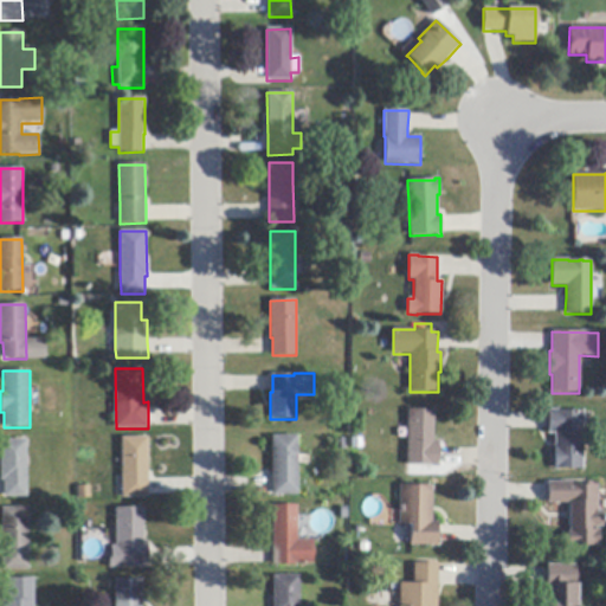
[(439,449),(439,464),(439,468),(431,468),(431,466),(407,466),(407,439),(408,431),(408,410),(434,411),(433,442),(439,442),(439,449)]
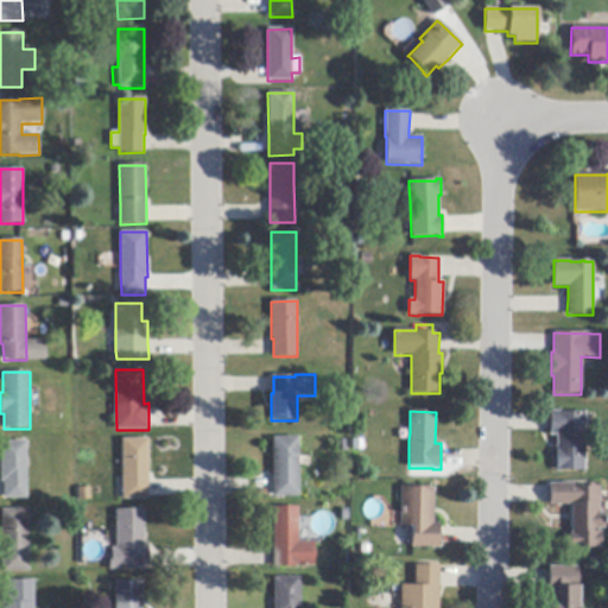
[(586,413),(584,472),(556,470),(556,436),(550,436),(550,431),(550,417),(550,412),(586,413)]
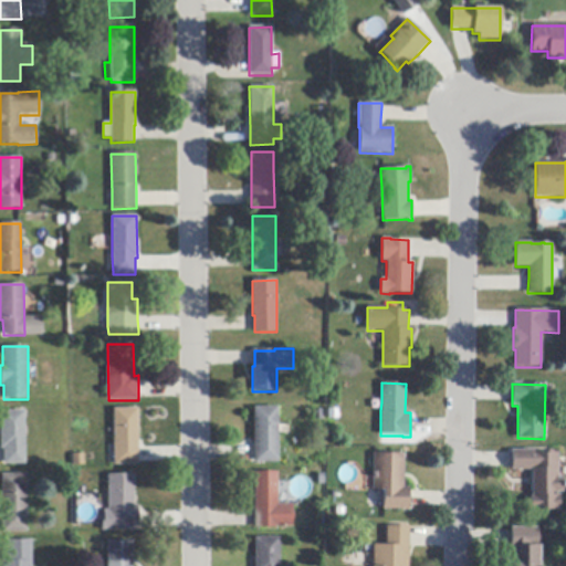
[(254,461),(254,448),(254,408),(278,408),(279,463),(254,463),(254,461)]
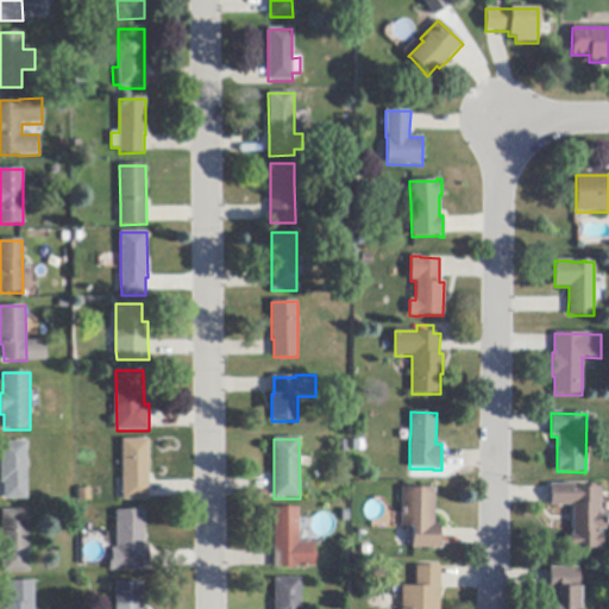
[(150,483),(150,497),(150,501),(124,501),(124,440),(150,440),(150,483)]
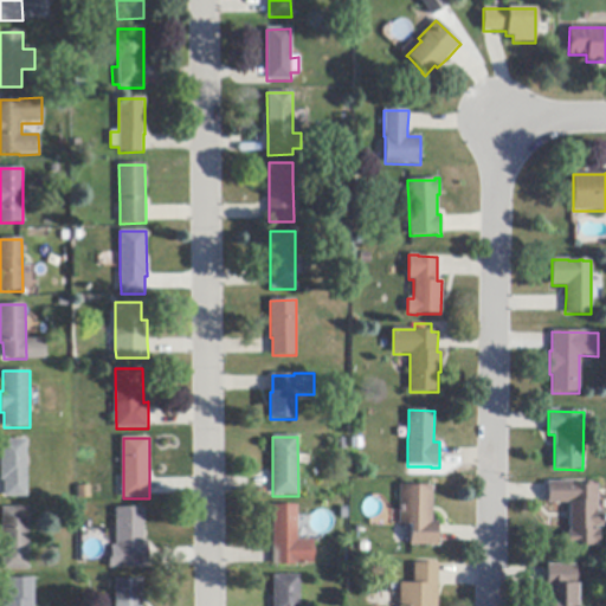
[(5,494),(5,481),(1,481),(0,440),(27,440),(27,497),(5,497),(5,494)]
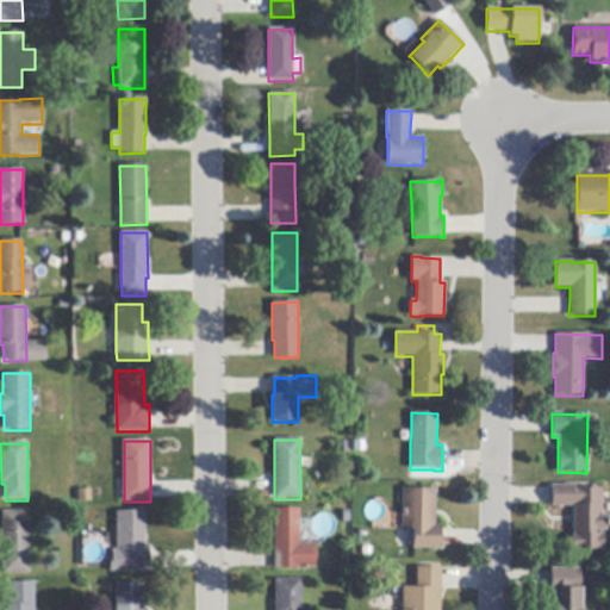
[(601,489),(601,515),(607,515),(607,521),(608,521),(608,526),(605,526),(605,531),(601,531),(601,535),(602,535),(603,548),(601,548),(601,552),(572,552),(572,535),(573,535),(572,508),(551,508),(551,504),(551,489),(551,486),(576,485),(576,489),(601,489)]
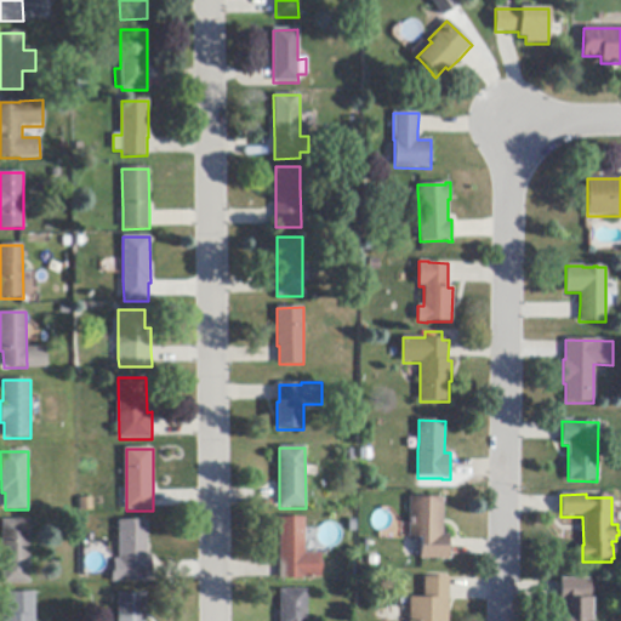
[(448,540),(448,554),(448,559),(421,559),(421,558),(421,539),(409,539),(409,535),(410,497),(444,499),(443,535),(448,535),(448,540)]
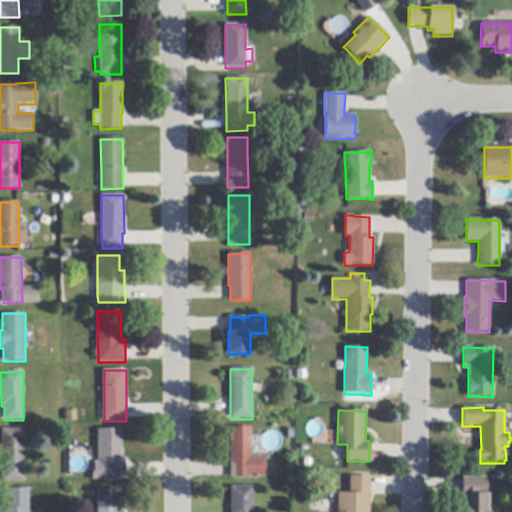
[(231,477),(231,464),(230,428),(251,428),(251,457),(265,456),(265,477),(231,478),(231,477)]
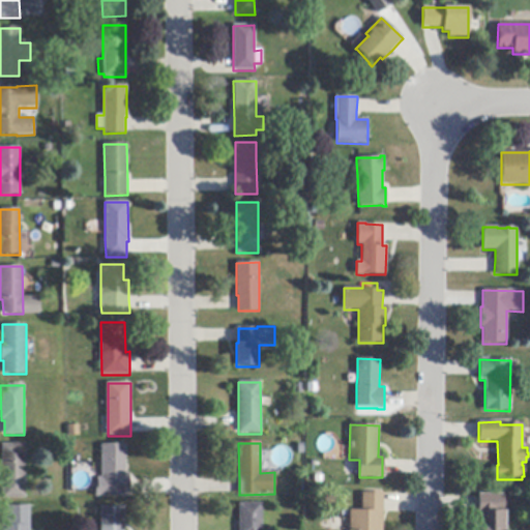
[(2,498),(2,486),(2,445),(25,444),(25,499),(2,499),(2,498)]
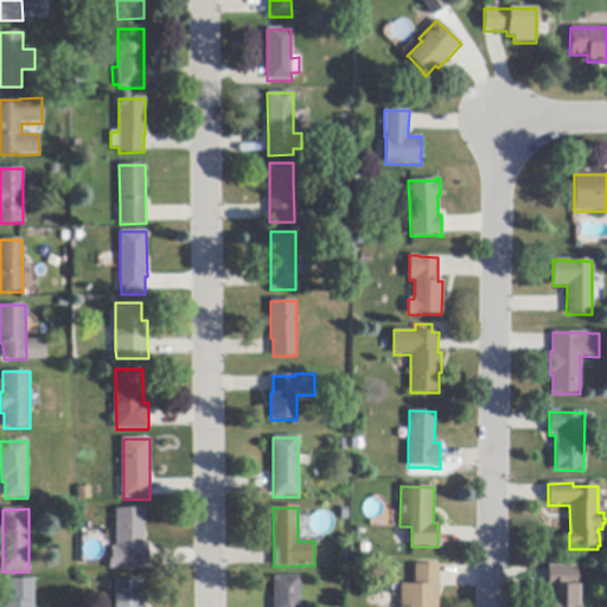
[(145,510),(145,543),(148,543),(148,550),(148,567),(148,569),(142,569),(142,568),(121,568),(121,569),(110,569),(110,548),(117,548),(117,510),(145,510)]
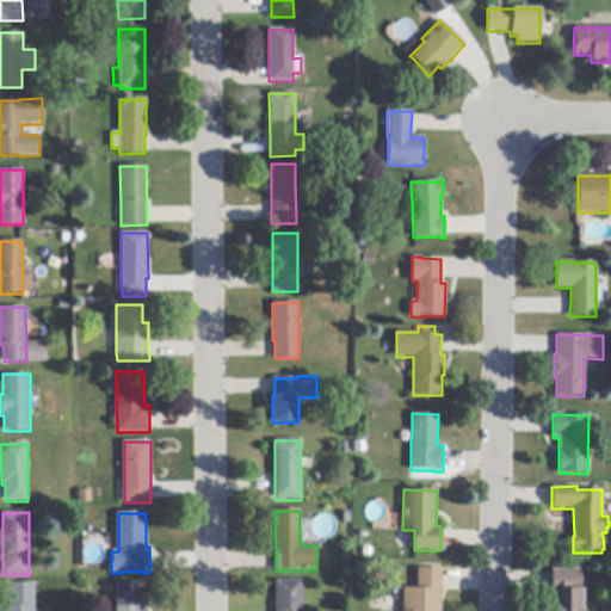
[(442,569),(442,571),(442,591),(440,610),(403,610),(403,588),(418,588),(418,569),(442,569)]
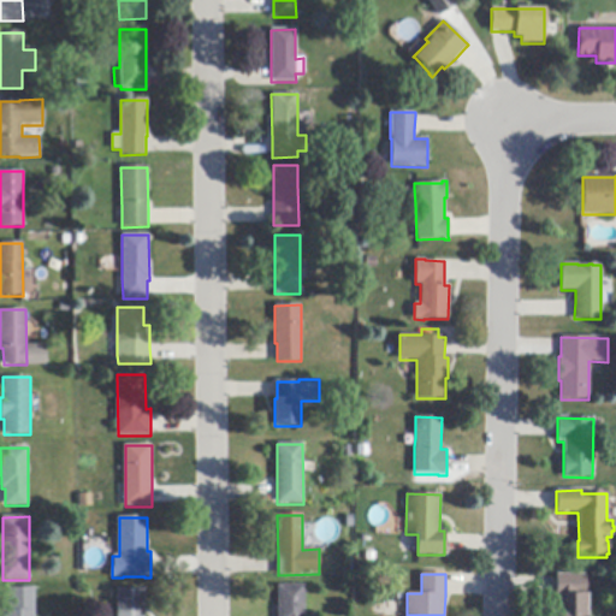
[(585,575),(585,594),(586,594),(586,615),(556,615),(557,597),(556,597),(556,593),(556,579),(556,574),(585,575)]
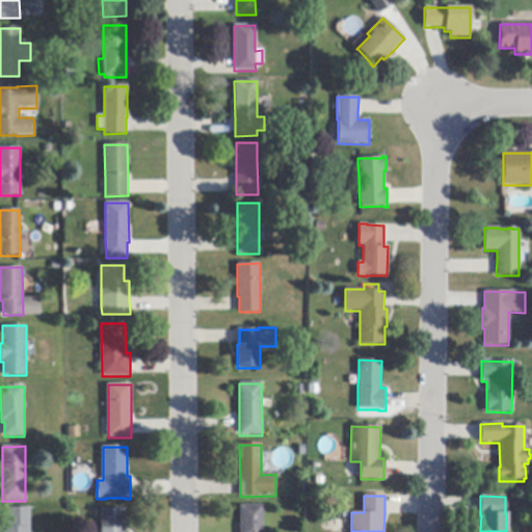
[(240,531),(240,506),(263,505),(263,531),(240,531)]
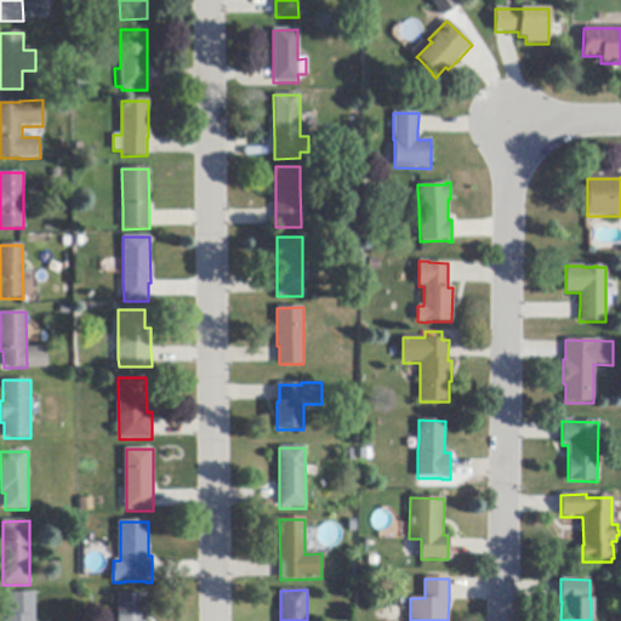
[(35,620),(3,620),(3,616),(9,616),(9,593),(35,593),(35,620)]
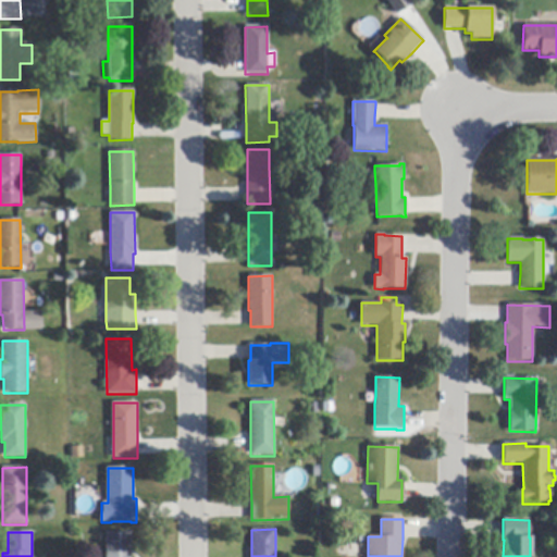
[(107,556),(107,533),(131,533),(131,556),(107,556)]
